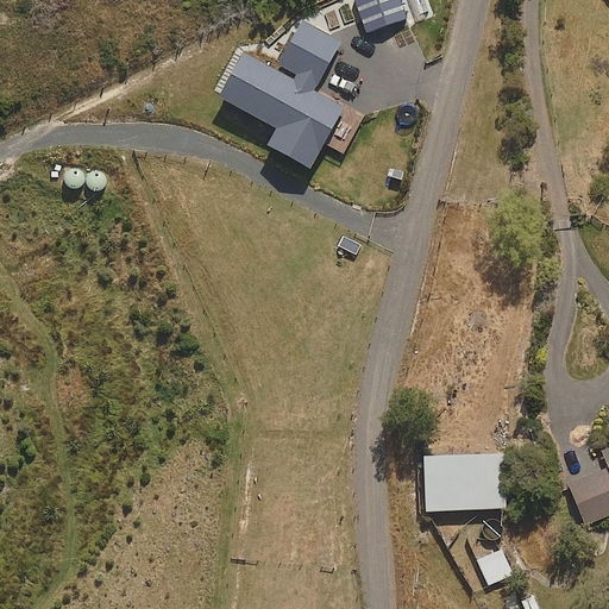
[(408,20),(401,0),(353,0),(365,35),(408,20)]
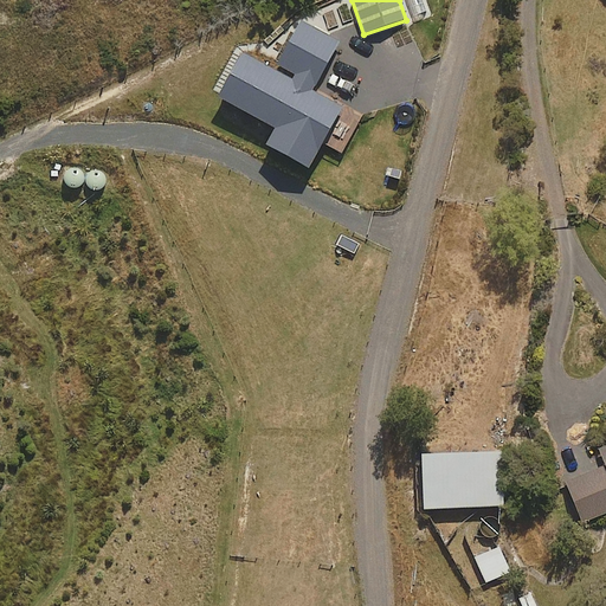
[(605,445),(600,449),(605,463),(605,466),(568,482),(584,521),(605,511),(605,445)]
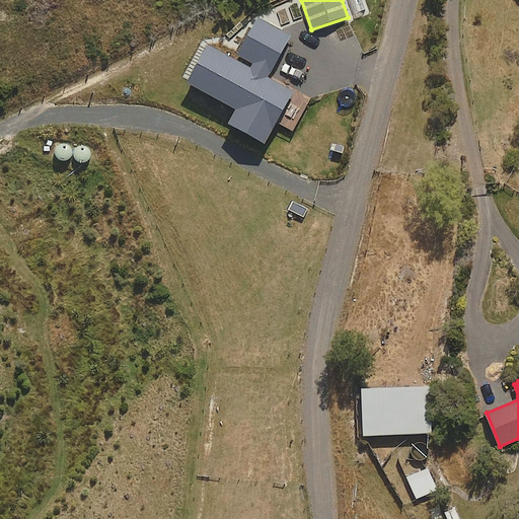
[(363,435),(431,433),(429,386),(362,389),(363,435)]
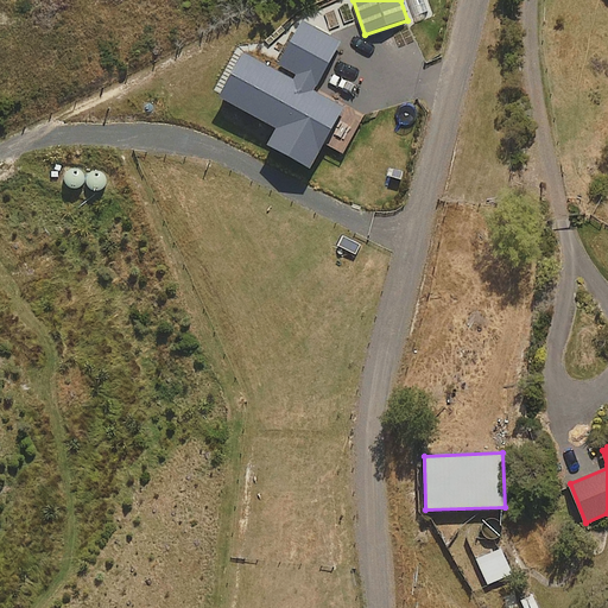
[(487,584),(512,574),(501,549),(476,559),(487,584)]
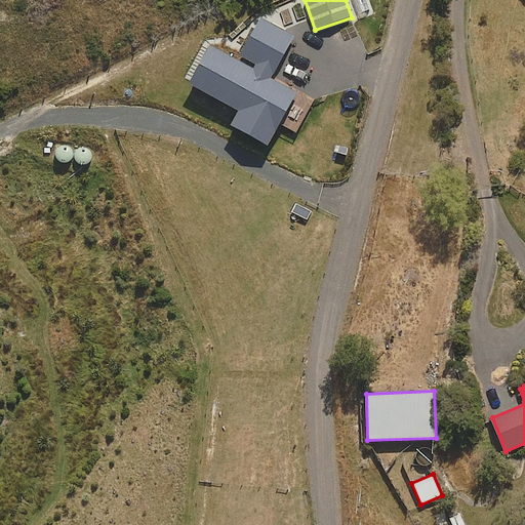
[(451,524),(465,524),(460,515),(449,519),(451,524)]
